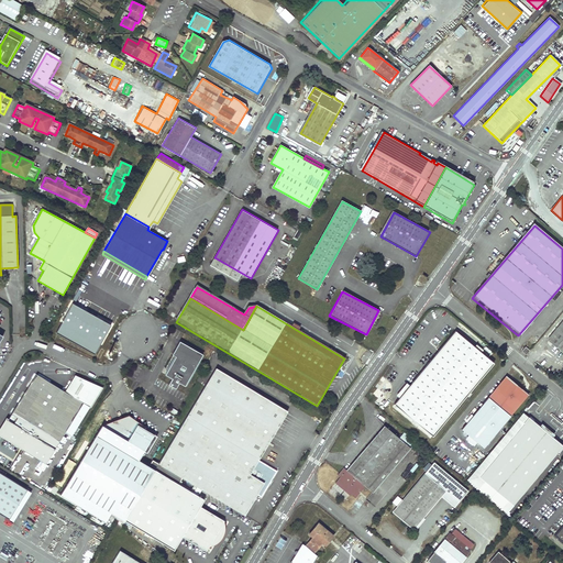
[(562,321),(547,341),(562,353),(562,321)]
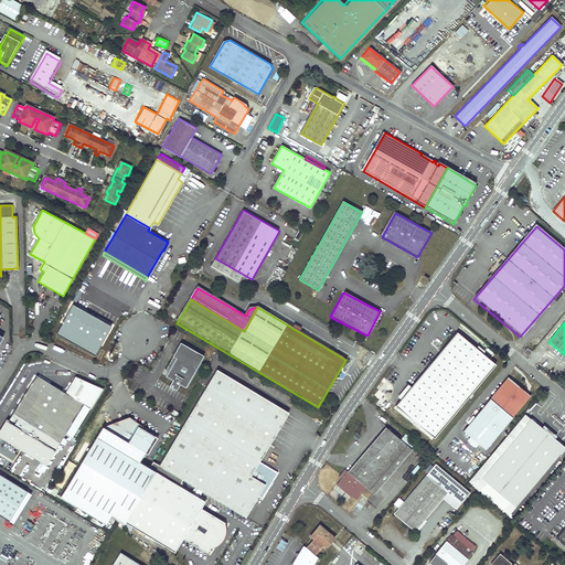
[(400,398),(394,405),(426,432),(424,435),(430,440),(493,363),(481,353),(475,348),(455,331),(445,344),(435,356),(423,370),(422,369),(419,372),(422,373),(409,386),(400,398)]
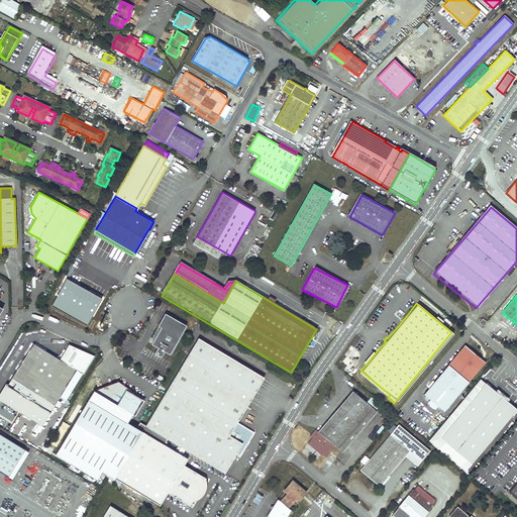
[(407,315),(404,312),(395,323),(398,326),(407,315)]
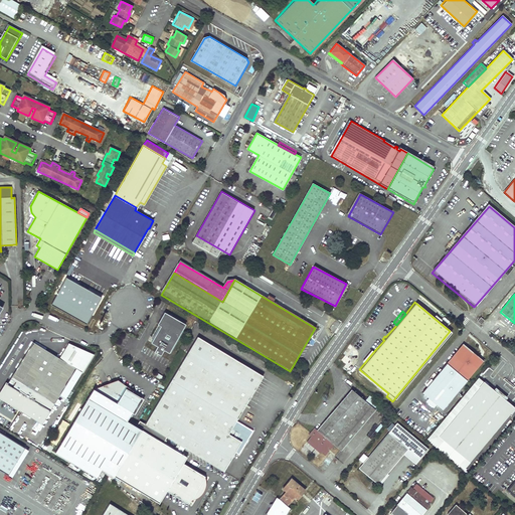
[(165,312),(164,313),(185,325),(186,324),(165,312)]
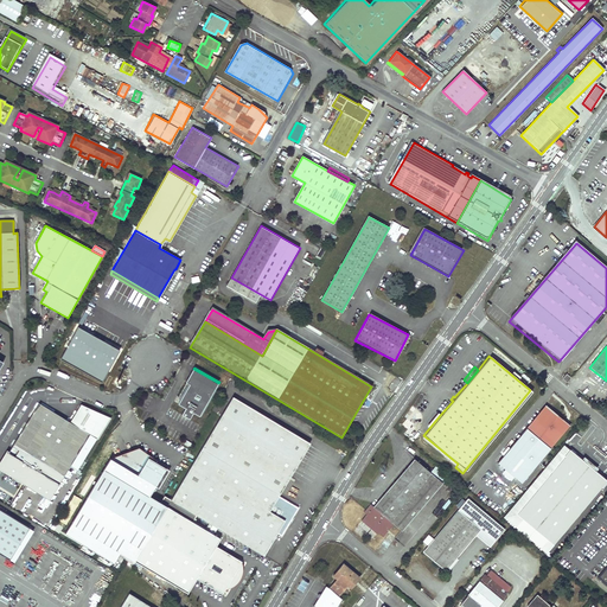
[(218,383),(193,369),(189,377),(192,378),(181,400),(185,402),(183,408),(184,408),(185,409),(181,415),(190,420),(193,414),(199,417),(218,383)]
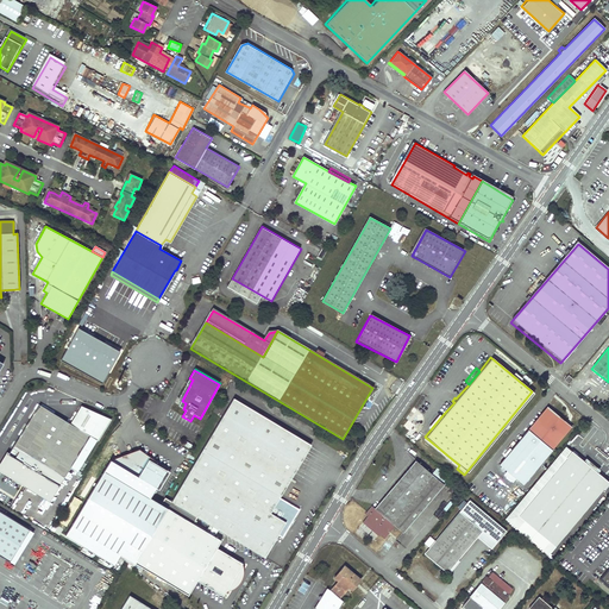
[(312,446),(232,401),(171,503),(214,528),(218,531),(264,558),(278,534),(284,538),(301,510),(281,498),(312,446)]
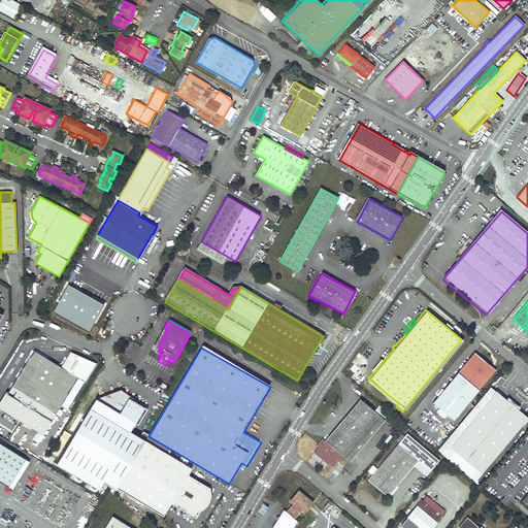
[(67,409),(94,365),(71,352),(61,367),(34,351),(4,400),(6,409),(44,433),(61,405),(67,409)]
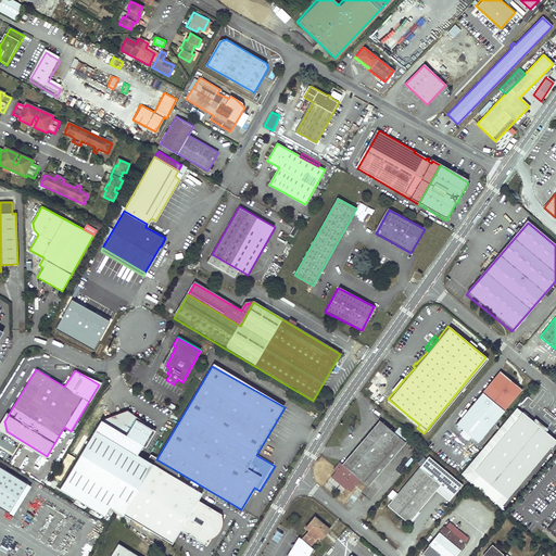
[(498,370),(472,401),(494,419),(520,389),(498,370)]
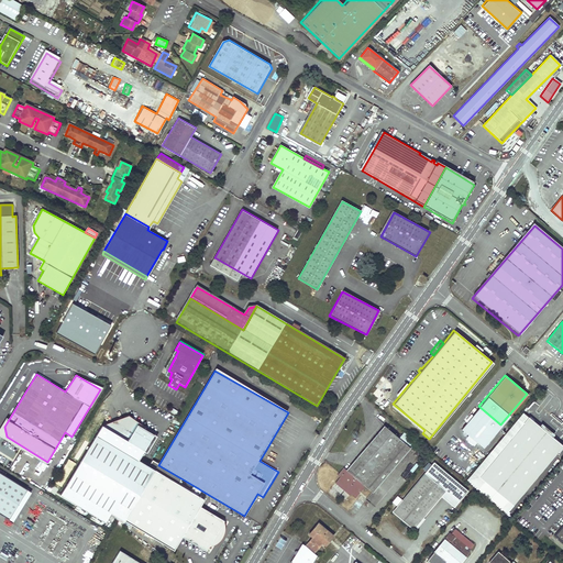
[(405,383),(395,395),(398,397),(408,385),(405,383)]
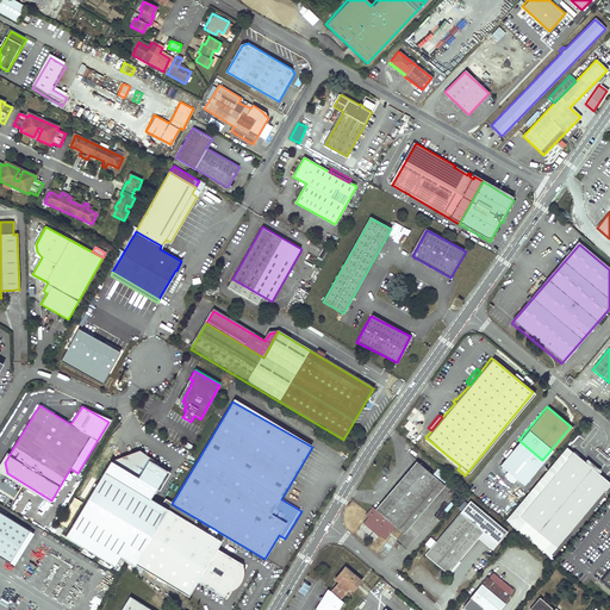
[(460,466),(425,437),(423,441),(458,470),(460,466)]
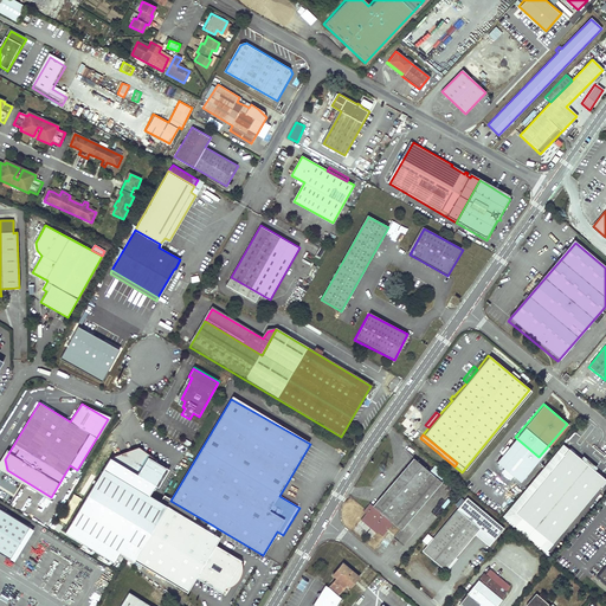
[(141,453),(121,442),(110,458),(117,463),(141,453)]
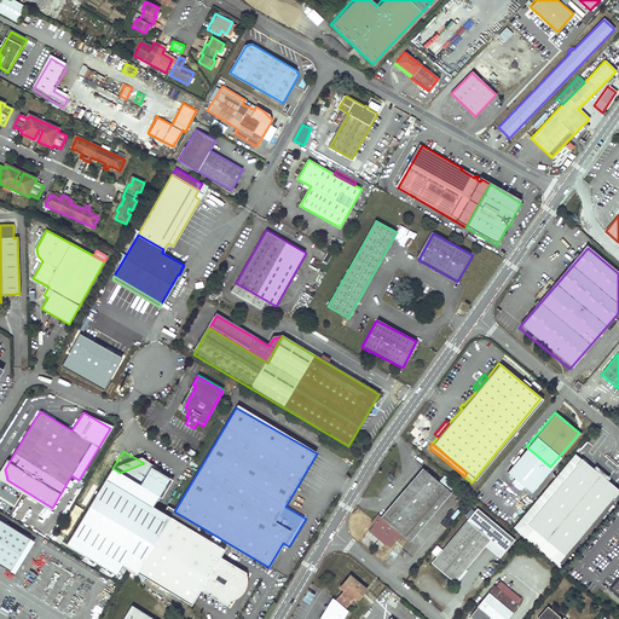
[(582,458),(527,524),(533,528),(559,549),(566,555),(618,490),(606,480),(608,478),(596,467),(594,469),(582,458)]
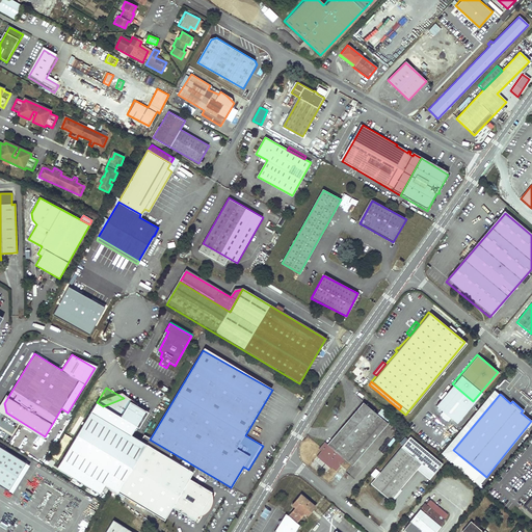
[(189,479),(193,472),(188,469),(190,463),(187,461),(184,466),(148,445),(131,435),(136,426),(139,428),(149,413),(124,398),(103,406),(97,402),(57,469),(100,494),(106,484),(120,493),(118,494),(165,521),(173,507),(195,521),(200,513),(202,514),(205,510),(204,507),(205,504),(209,503),(212,497),(210,496),(212,493),(189,479)]
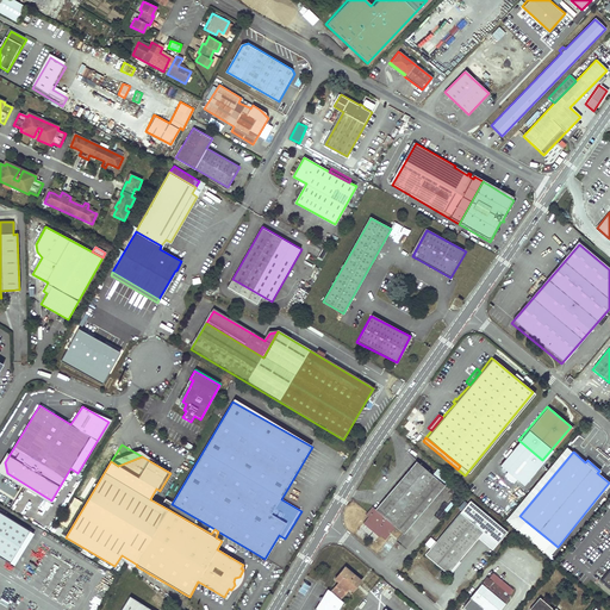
[(402,533),(442,485),(429,474),(415,461),(397,481),(387,492),(374,509),(372,506),(365,515),(367,517),(362,523),(378,536),(379,534),(384,539),(394,527),(402,533)]
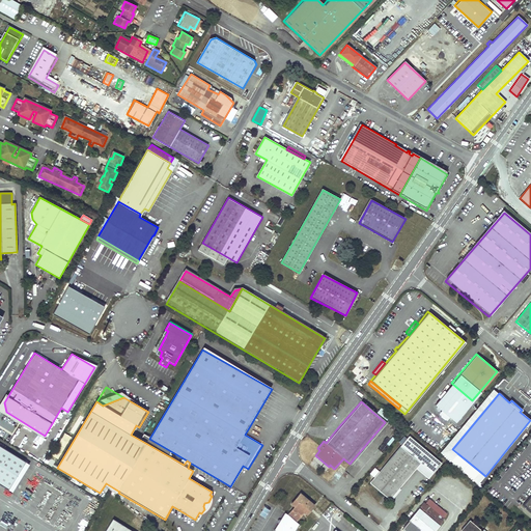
[(390,416),(379,407),(373,413),(385,422),(390,416)]
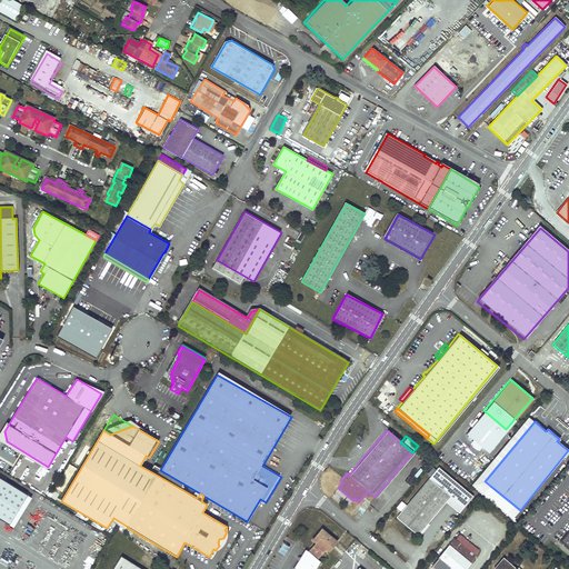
[(432,476),(397,517),(419,535),(446,502),(451,498),(463,509),(473,498),(439,468),(432,476)]
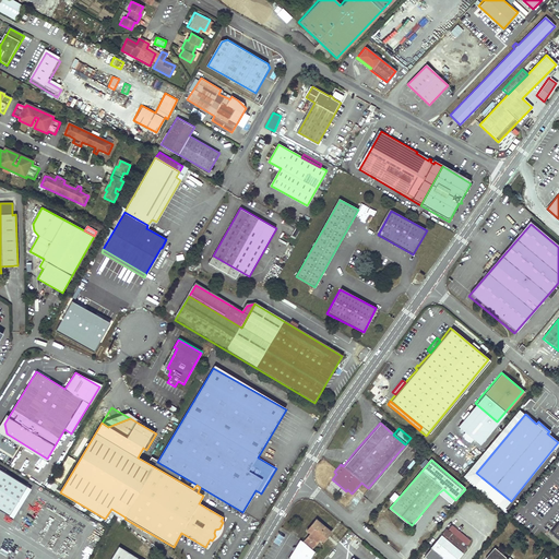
[(27,487),(0,470),(0,509),(9,515),(27,487)]
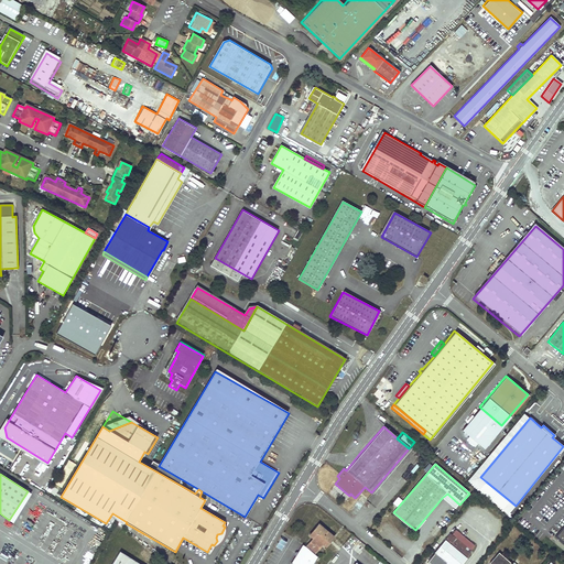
[(509,500),(486,481),(479,489),(502,509),(509,500)]
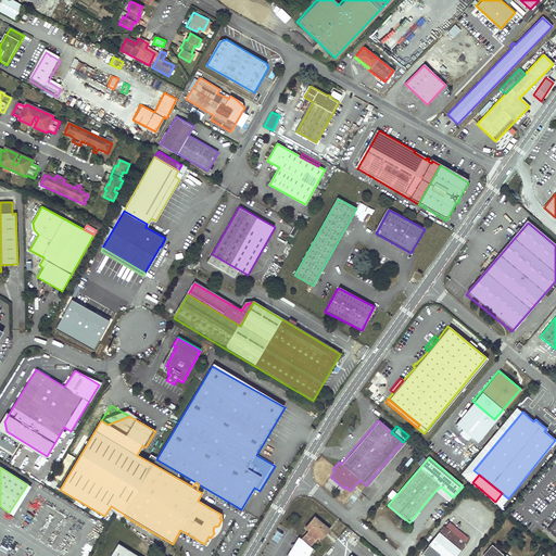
[(449,502),(453,497),(441,487),(436,491),(449,502)]
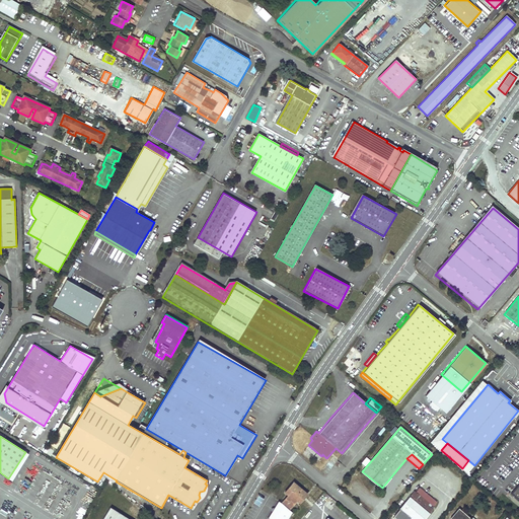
[(518,485),(505,502),(477,478),(488,465),(485,466),(473,479),(505,506),(513,497),(518,501),(518,485)]
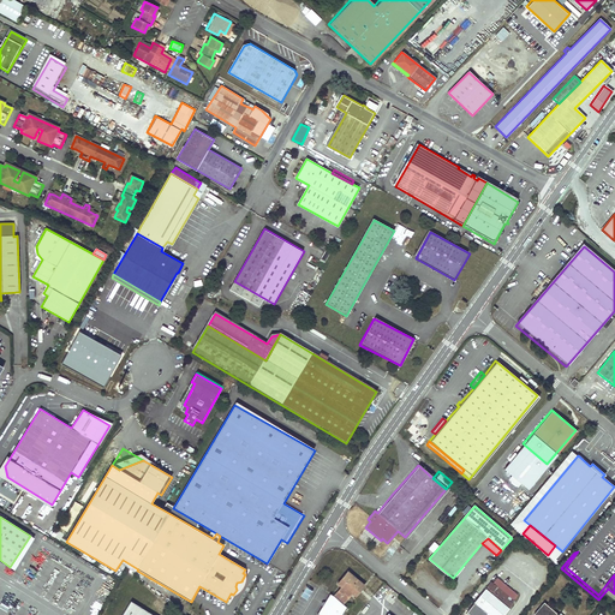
[(364,586),(347,572),(336,584),(341,589),(334,597),(342,604),(352,593),(356,597),(359,593),(360,591),(364,586)]
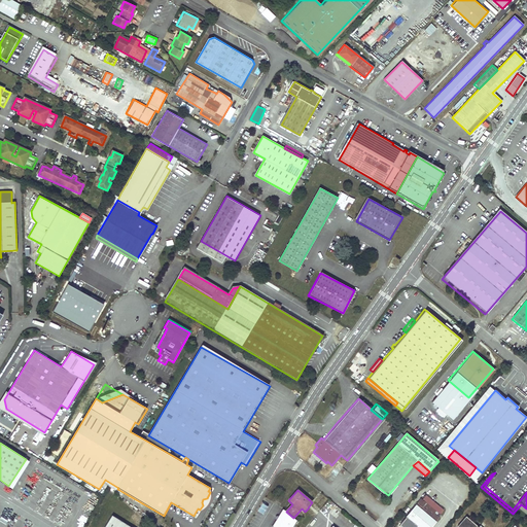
[(420,501),(398,526),(399,526),(431,526),(437,520),(433,517),(424,508),(426,505),(420,501)]
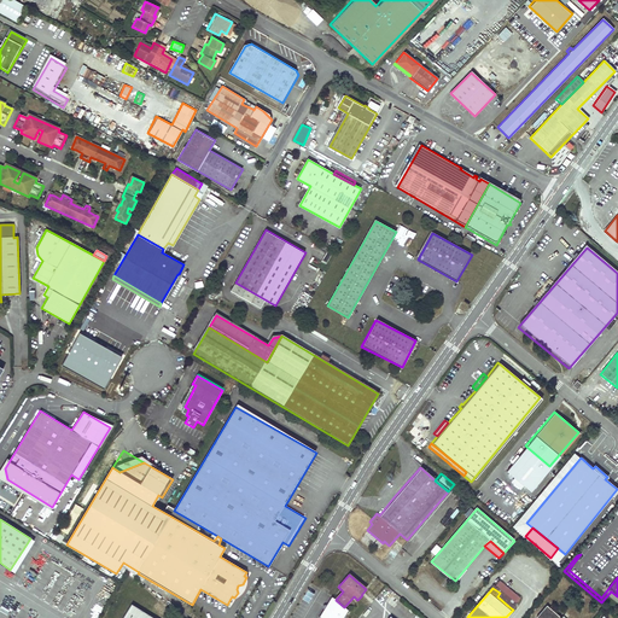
[(500,593),(497,596),(508,606),(511,602),(500,593)]
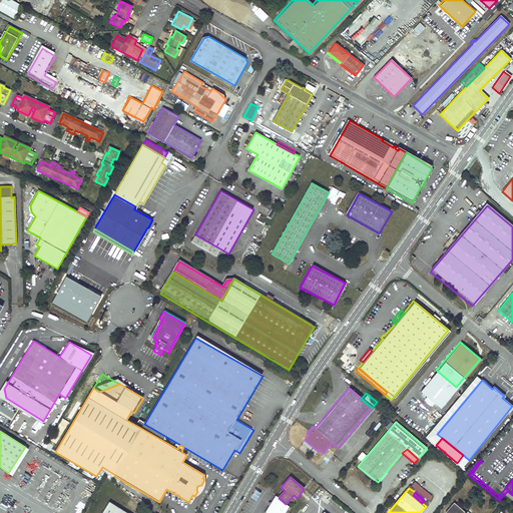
[(322,512),(324,512),(301,493),(300,495),(321,512),(322,512)]
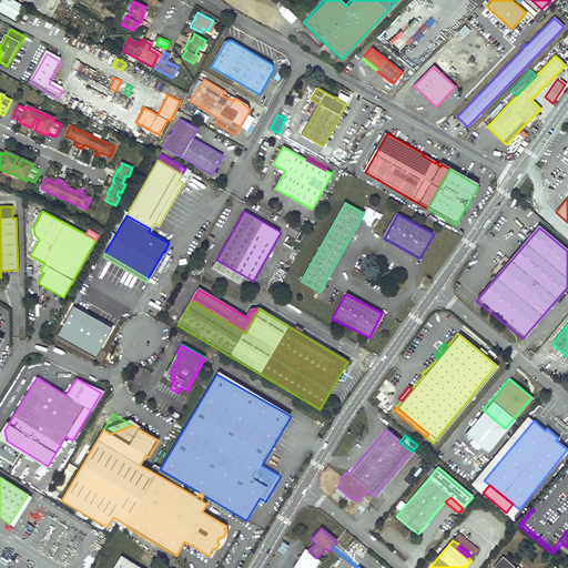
[(143,567),(121,555),(112,567),(143,567)]
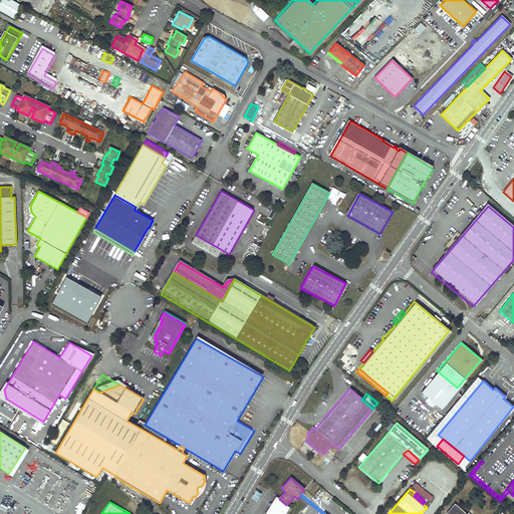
[(466,513),(455,504),(446,513),(470,513),(468,512),(466,513)]
